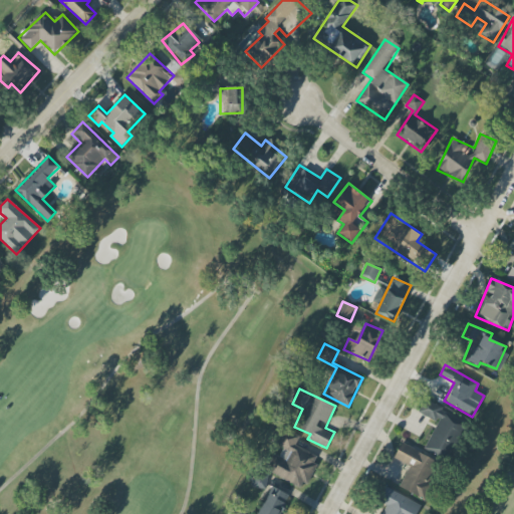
[(420,414),(437,423),(425,449),(445,459),(464,421),(426,402),(420,414)]
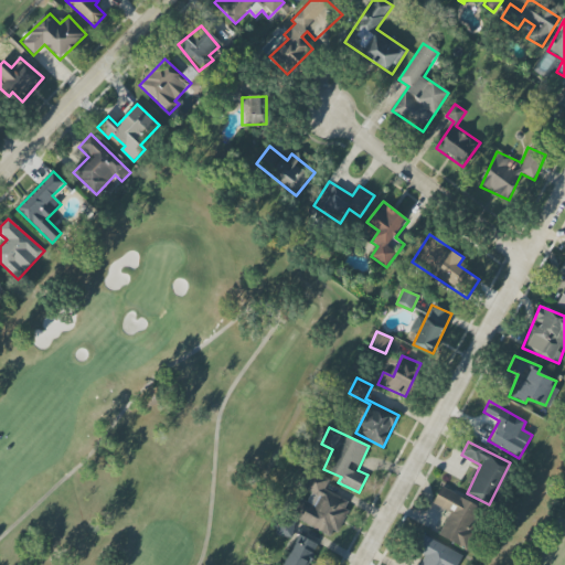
[(334,537),(350,501),(324,490),(329,480),(313,472),(305,490),(307,491),(295,520),(334,537)]
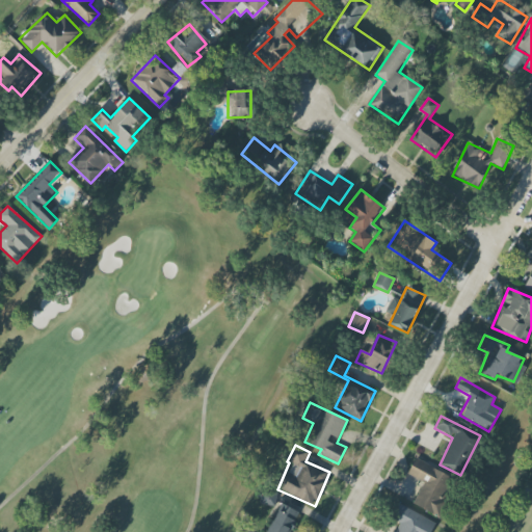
[(413,505),(436,515),(455,477),(415,459),(407,475),(423,482),(413,505)]
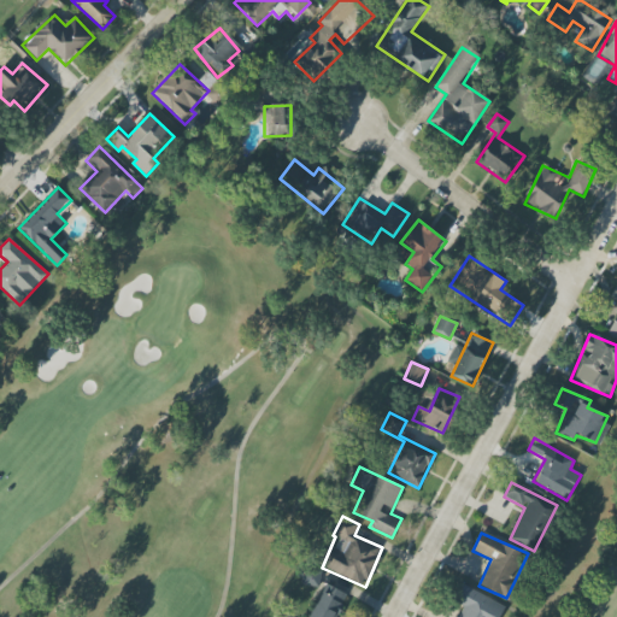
[(457,616),(500,616),(505,607),(462,583),(453,601),(463,606),(457,616)]
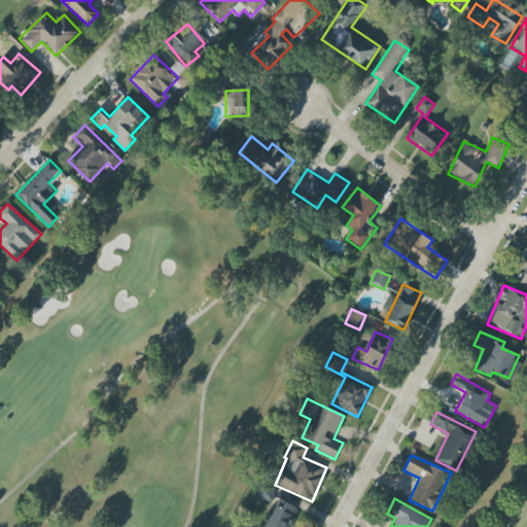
[(288,526),(299,510),(280,499),(265,526),(288,526)]
